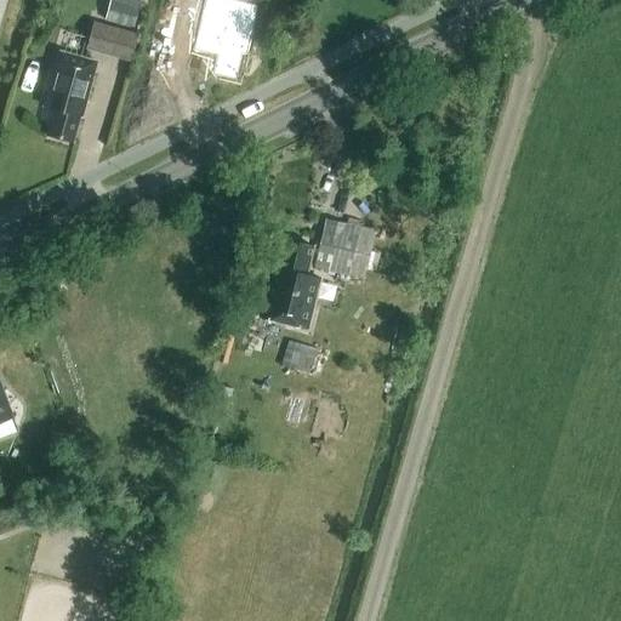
[(132,0),(109,0),(104,20),(134,28),(141,3),(132,0)]
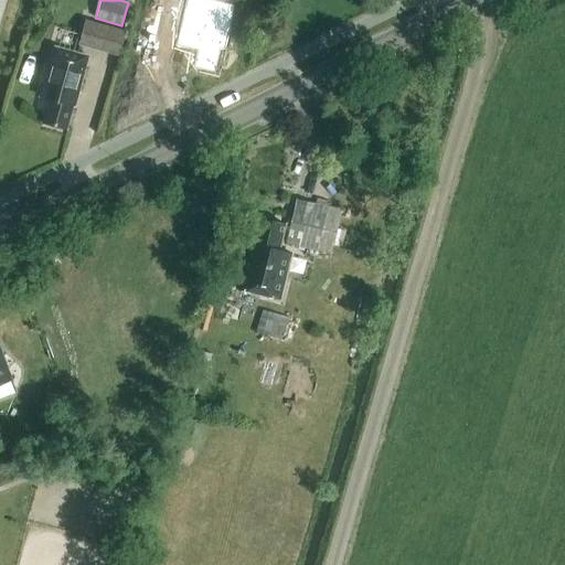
[(226,48),(235,2),(223,0),(199,0),(187,59),(193,61),(192,67),(213,73),(219,45),(226,48)]
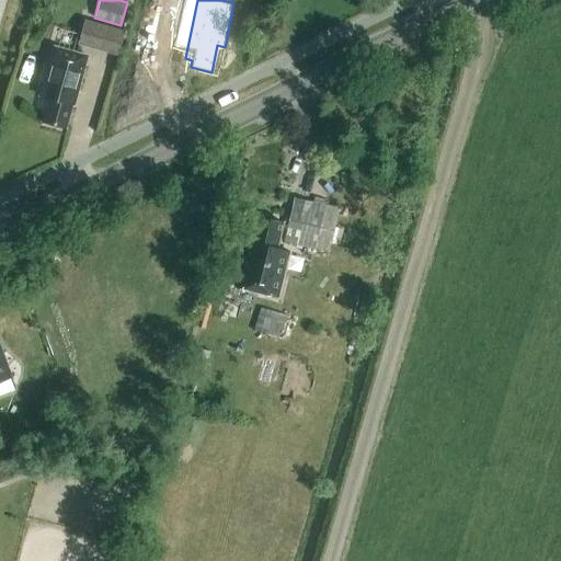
[(125,31),(84,20),(78,45),(118,56),(125,31)]
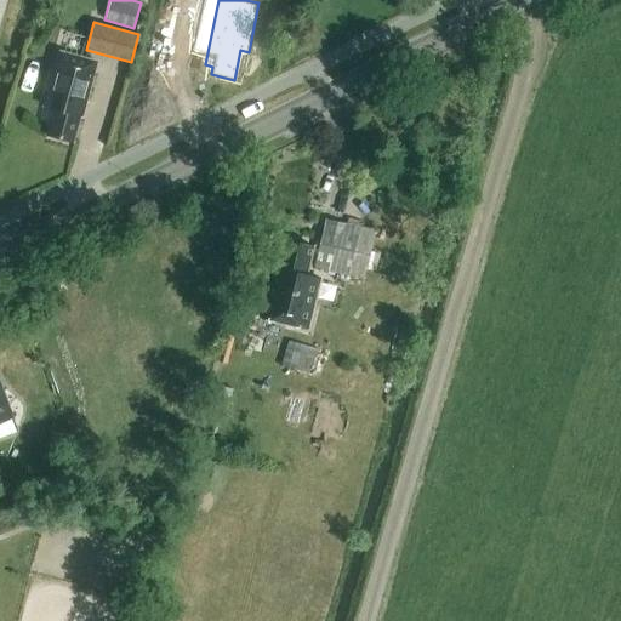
[(81,117),(97,62),(60,51),(44,106),(53,109),(46,134),(73,142),(80,117),(81,117)]
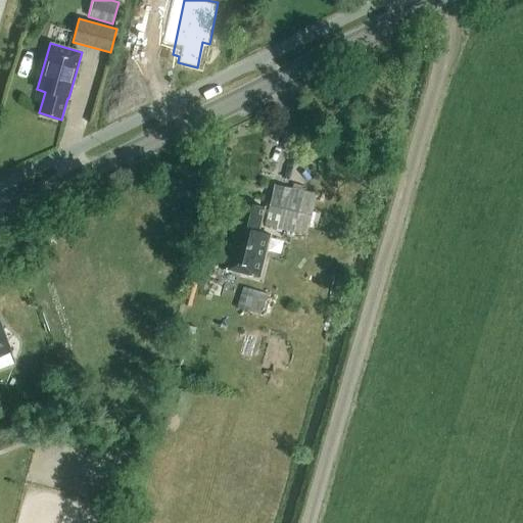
[(306,235),(316,194),(273,184),(264,226),(306,235)]
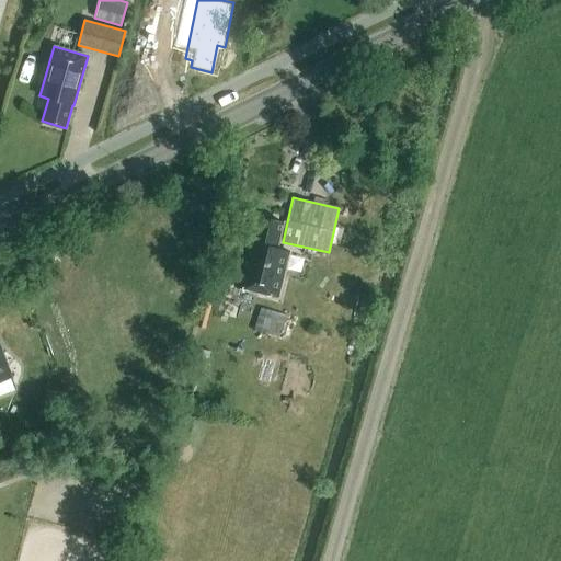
[(276,249),(283,222),(256,216),(250,242),(245,241),(235,286),(277,297),(289,252),(276,249)]
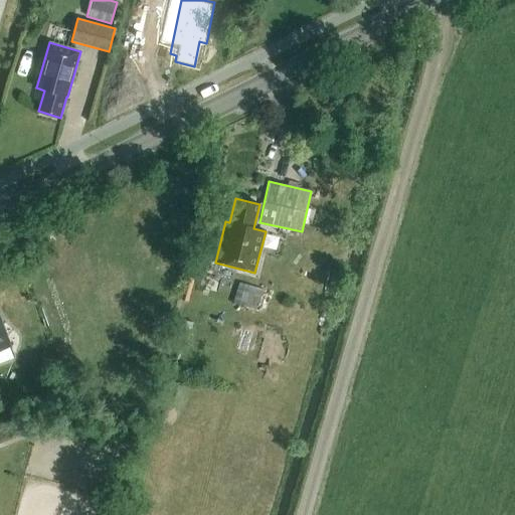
[(264,289),(239,283),(234,303),(258,309),(264,289)]
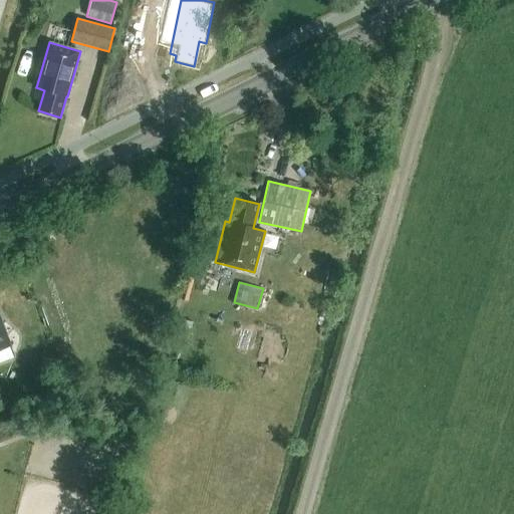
[(0,350),(11,346),(0,318),(0,350)]
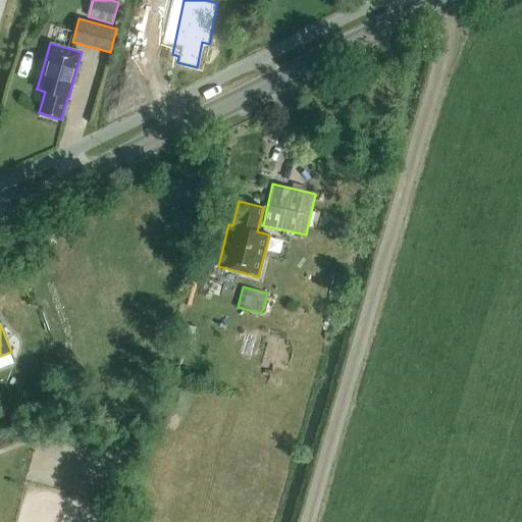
[(192,342),(196,326),(188,324),(184,340),(192,342)]
